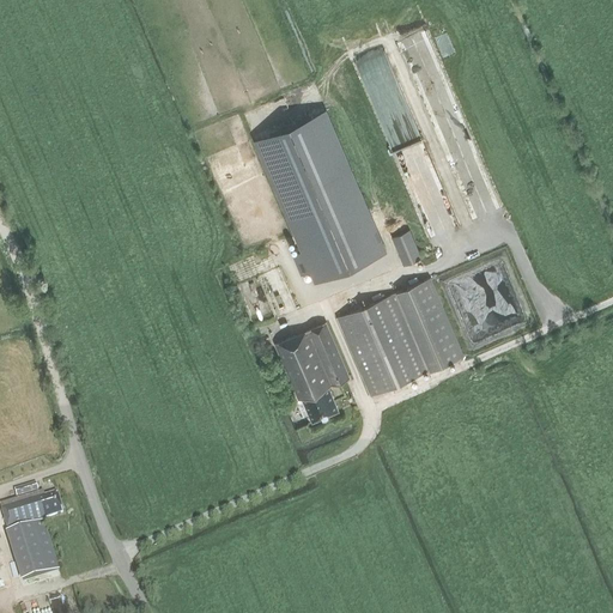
[(384,250),(325,111),(255,140),(303,250),(292,255),(301,275),(311,271),(315,280),(384,250)]
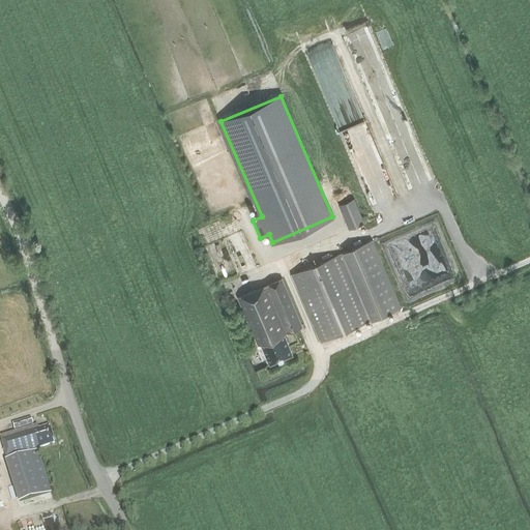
[(364,223),(354,198),(337,205),(349,230),(364,223)]
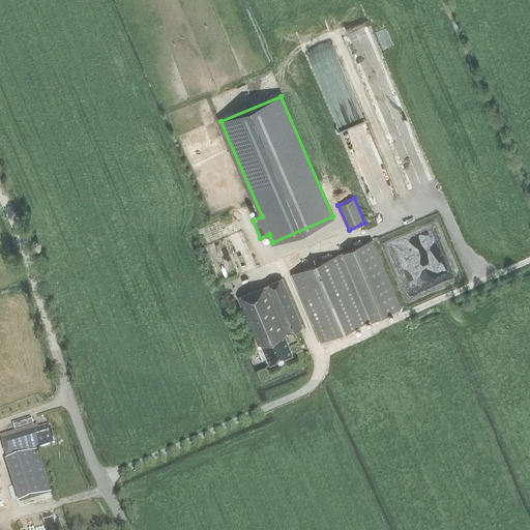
[(402,307),(373,240),(291,274),(320,343),(402,307)]
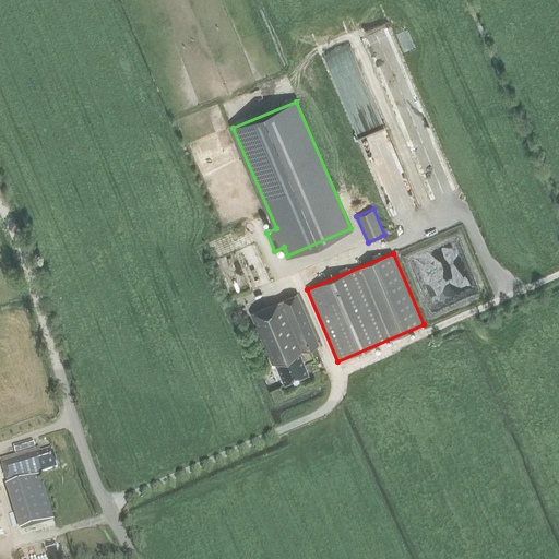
[(299,353),(319,344),(297,294),(251,313),(272,364),(275,363),(285,383),(308,373),(299,353)]
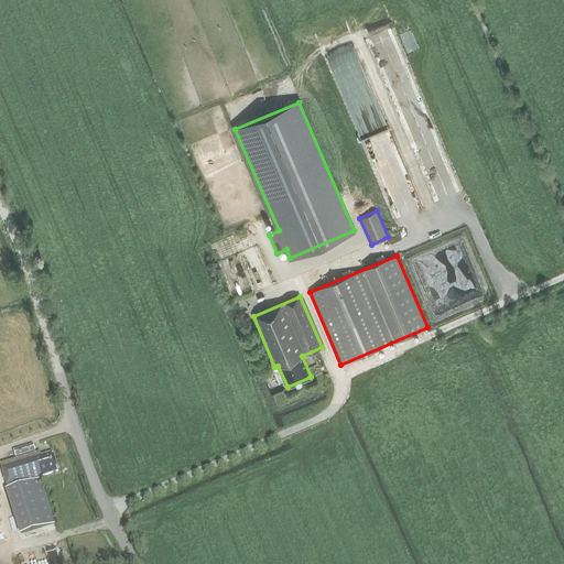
[(33,445),(25,448),(13,452),(15,457),(32,452),(33,455),(0,465),(0,468),(23,539),(49,531),(47,527),(54,524),(50,511),(43,513),(38,497),(43,495),(38,478),(57,473),(51,454),(41,457),(41,455),(40,455),(40,453),(36,454),(33,445)]
